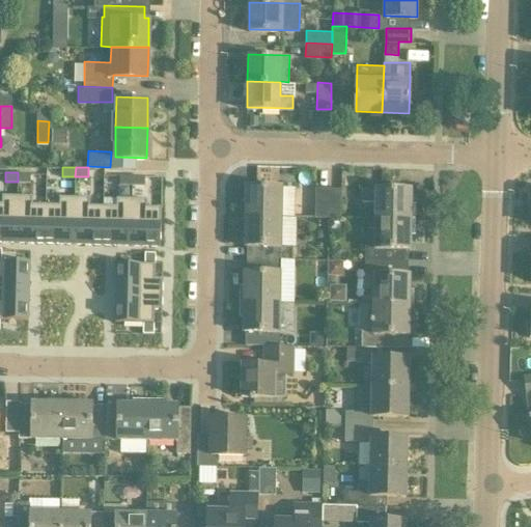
[(18,172),(18,182),(30,182),(30,172),(18,172)]
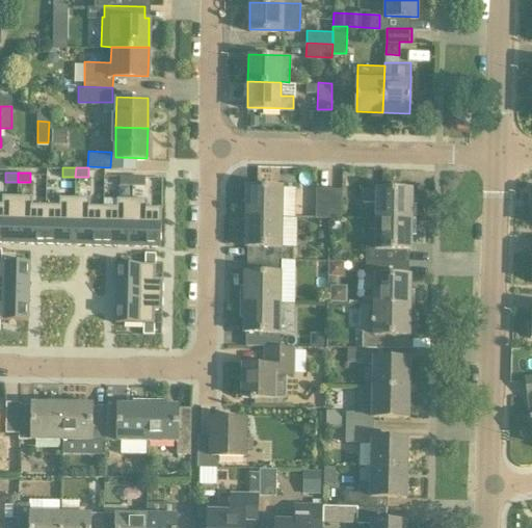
[(120,175),(120,184),(132,184),(132,175),(120,175)]
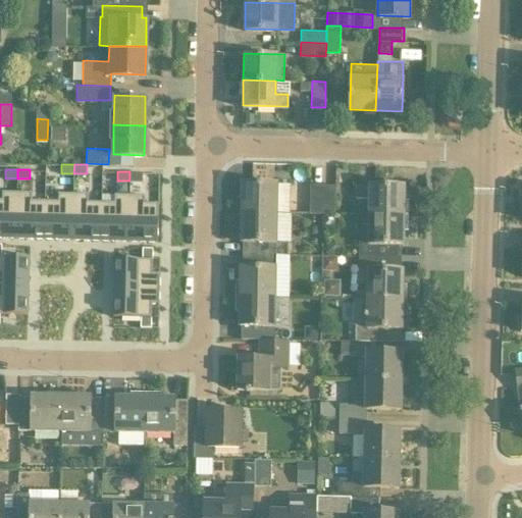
[(129,171),(129,180),(143,182),(143,171),(129,171)]
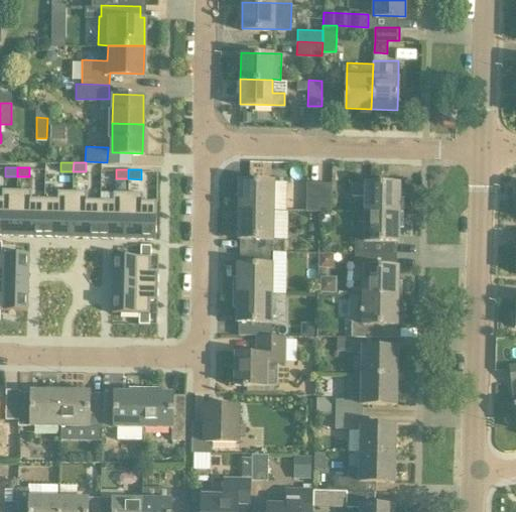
[(238,206),(238,209),(273,209),(274,179),(238,178),(238,195),(236,195),(236,206),(238,206)]
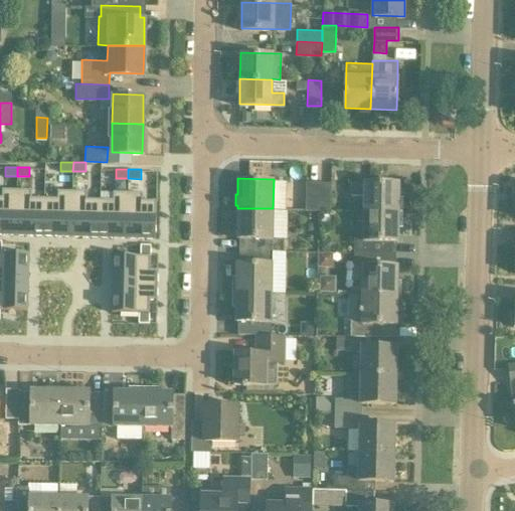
[(350,193),(364,194),(363,210),(398,210),(399,181),(351,180),(350,193)]
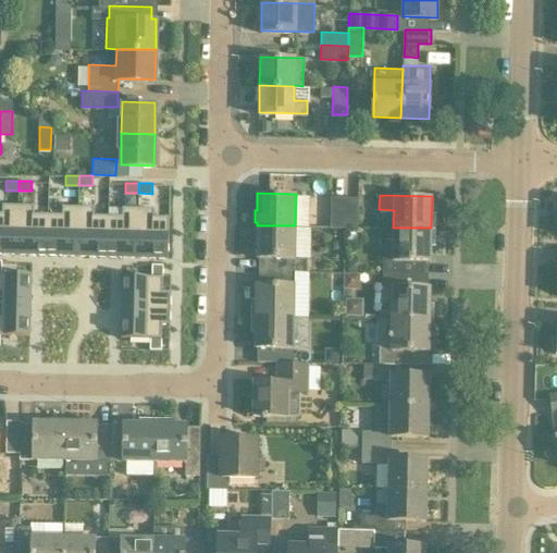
[(331,226),(344,226),(345,196),(331,196),(331,226)]
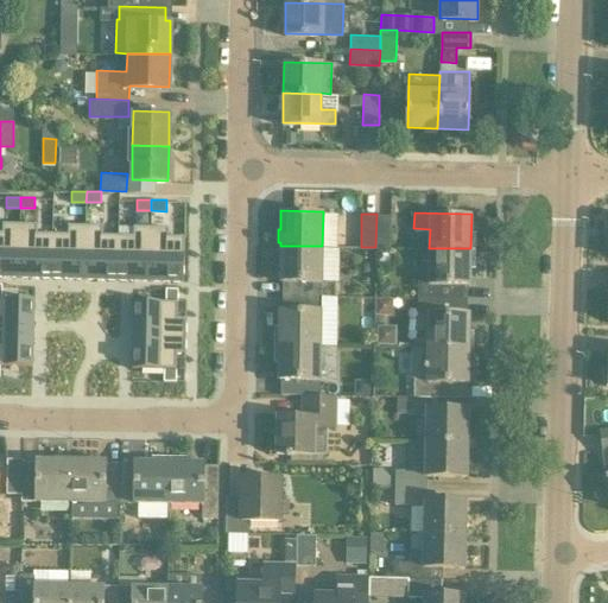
[(392,214),(377,214),(375,247),(391,247),(392,214)]
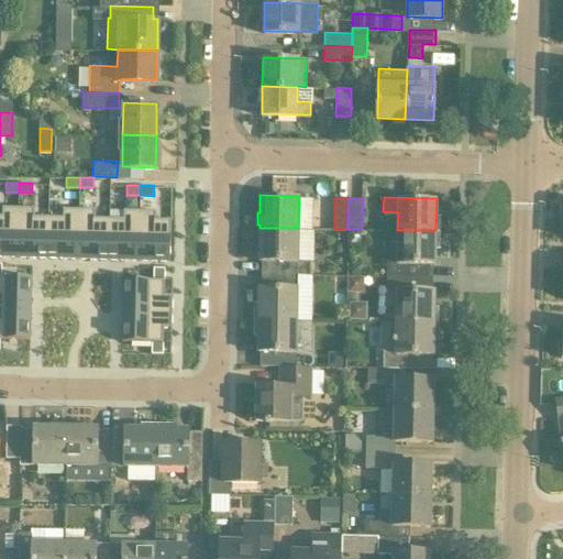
[(0,209),(0,250),(18,251),(19,203),(3,203),(3,210),(0,209)]
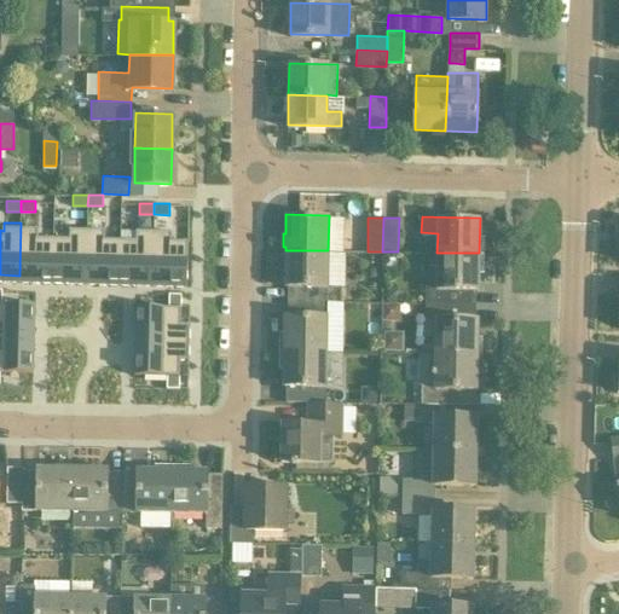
[(21,222),(19,276),(52,276),(52,232),(38,232),(38,222),(21,222)]
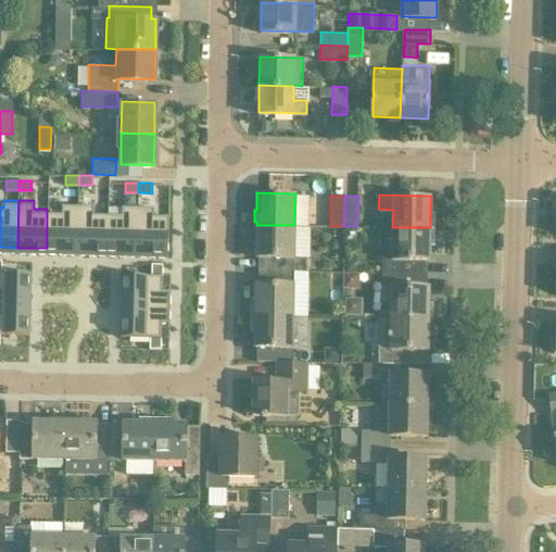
[(47,209),(47,248),(75,249),(76,201),(61,201),(61,209),(47,209)]
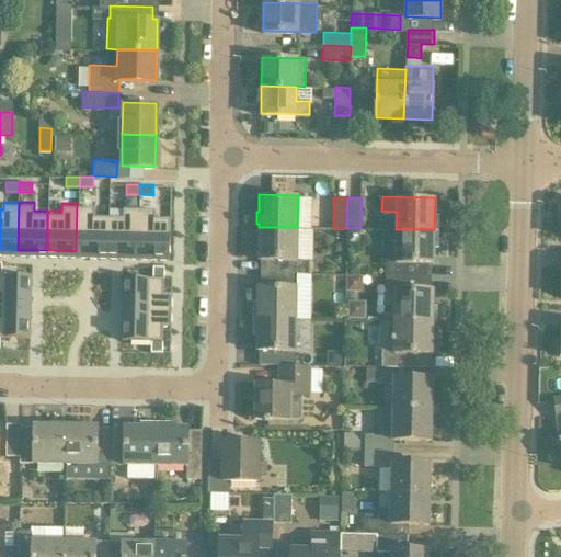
[(77,203),(76,251),(105,251),(106,212),(92,212),(93,203),(77,203)]
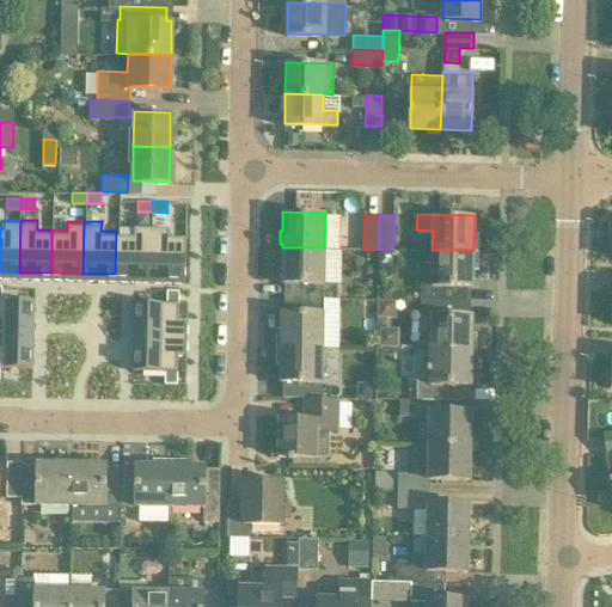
[(116,231),(115,274),(147,275),(148,222),(132,222),(130,231),(116,231)]
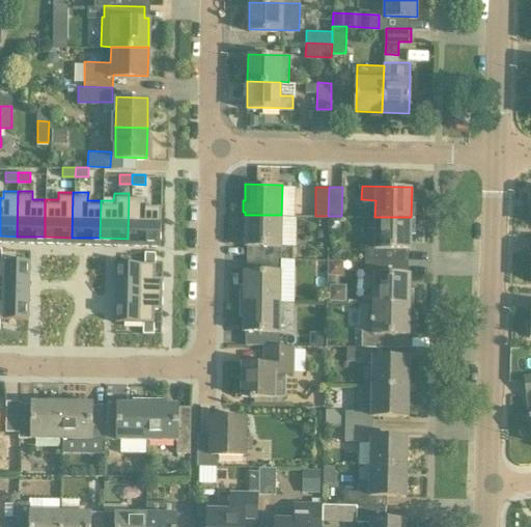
[(129,193),(128,239),(157,239),(157,201),(143,201),(143,193),(129,193)]
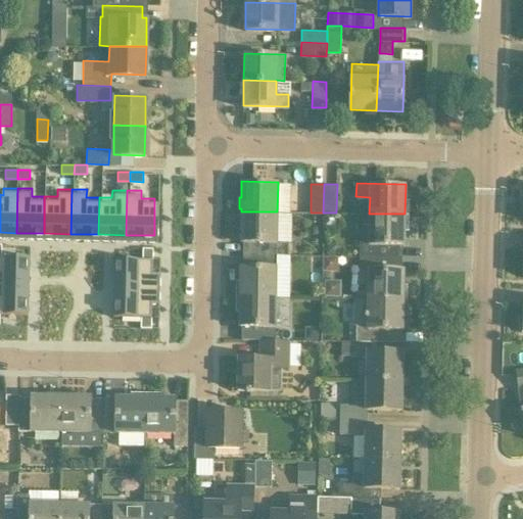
[(242,240),(241,253),(277,254),(288,254),(288,241),(277,241),(277,211),(241,211),(241,240),(242,240)]
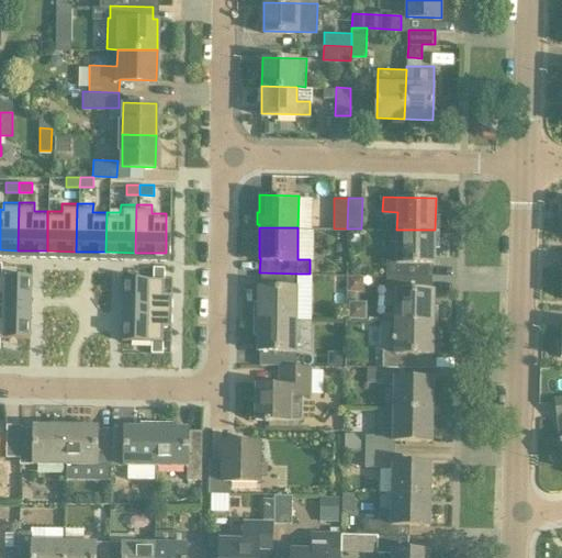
[(396,230),(396,248),(390,248),(386,252),(386,275),(396,275),(431,275),(433,261),(435,261),(435,230),(396,230)]
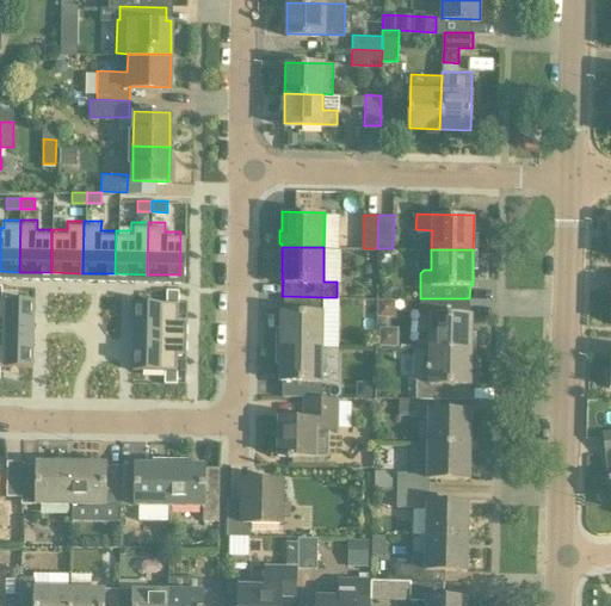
[(167,288),(166,301),(178,301),(179,289),(167,288)]
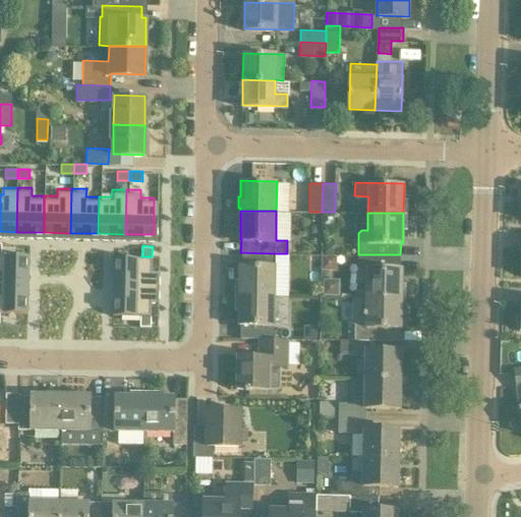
[(0,282),(27,283),(29,253),(1,253),(0,252),(0,282)]
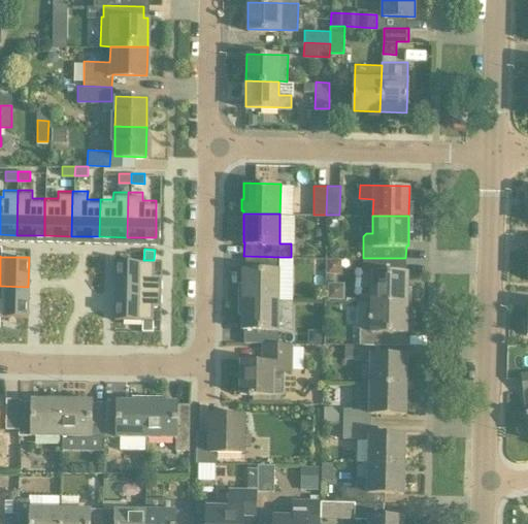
[(279,298),(279,268),(279,257),(243,256),(243,268),(242,268),(242,298),(279,298)]
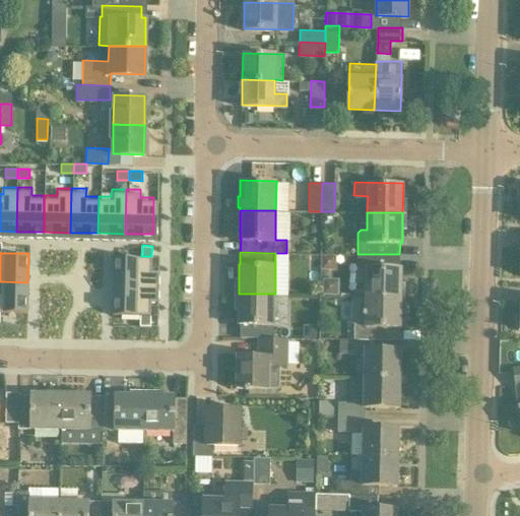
[(367,254),(366,296),(401,297),(402,267),(399,267),(399,254),(367,254)]
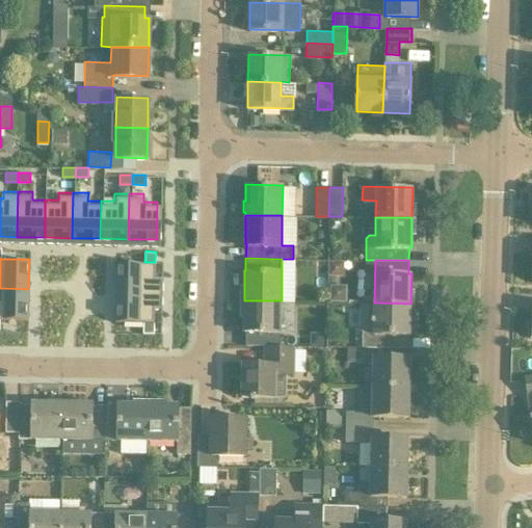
[(116,261),(115,291),(162,292),(163,276),(155,276),(155,262),(144,262),(116,261)]
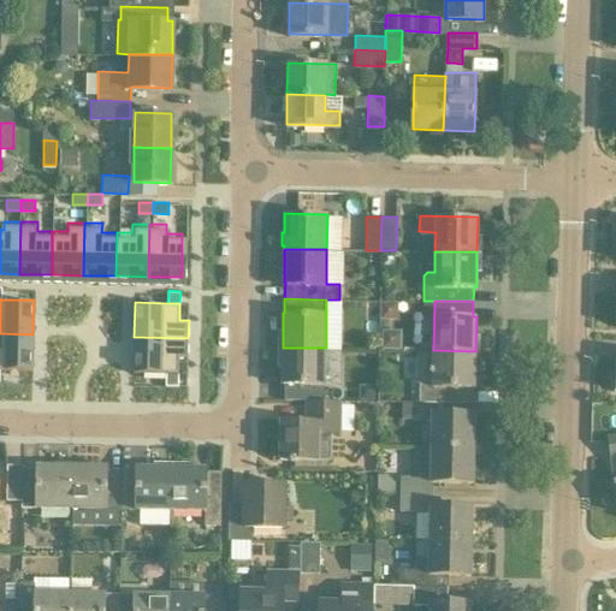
[(0,333),(0,367),(33,368),(33,334),(0,333)]
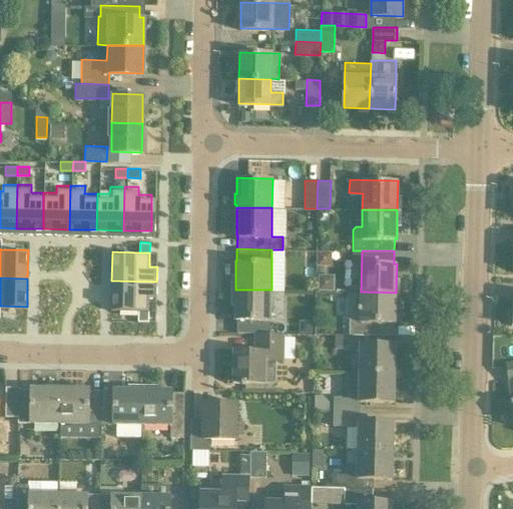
[(111,281),(111,309),(138,310),(148,310),(148,297),(156,297),(156,282),(111,281)]
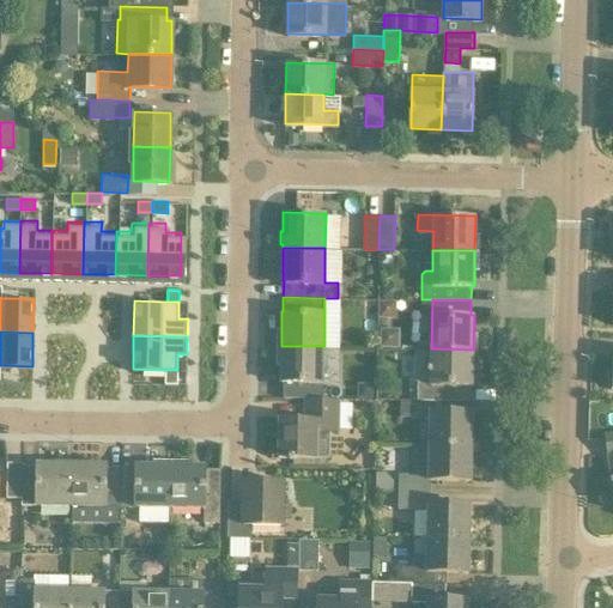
[(323,396),(325,346),(281,346),(281,381),(283,381),(283,396),(304,396),(323,396)]
